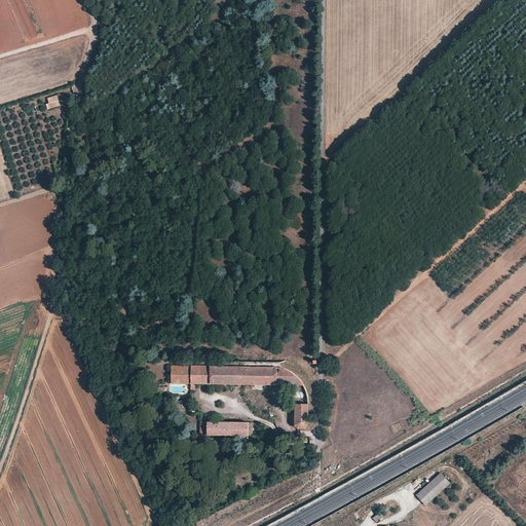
[(46,104),(48,109),(61,105),(59,100),(46,104)]
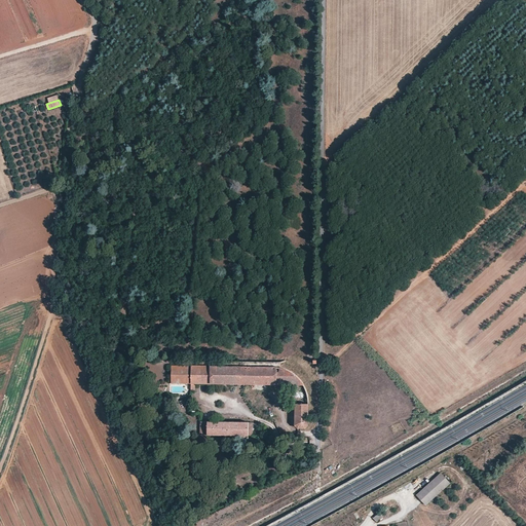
[(181,382),(181,366),(172,366),(172,382),(181,382)]
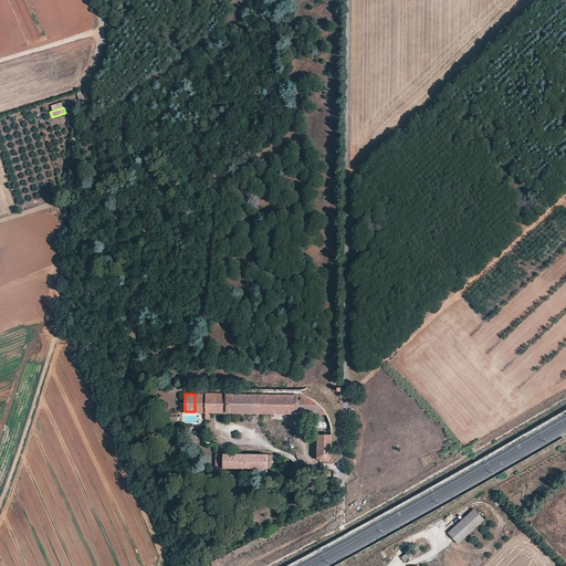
[(206,411),(206,394),(195,394),(195,411),(206,411)]
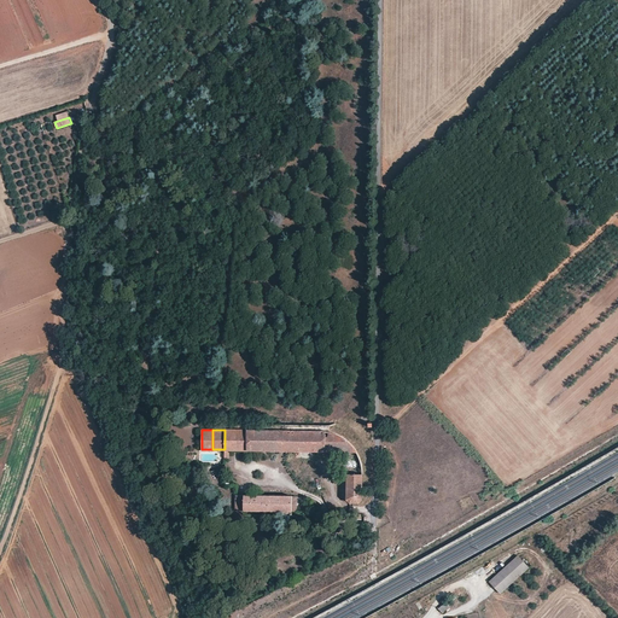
[(225,430),(225,449),(248,450),(248,430),(225,430)]
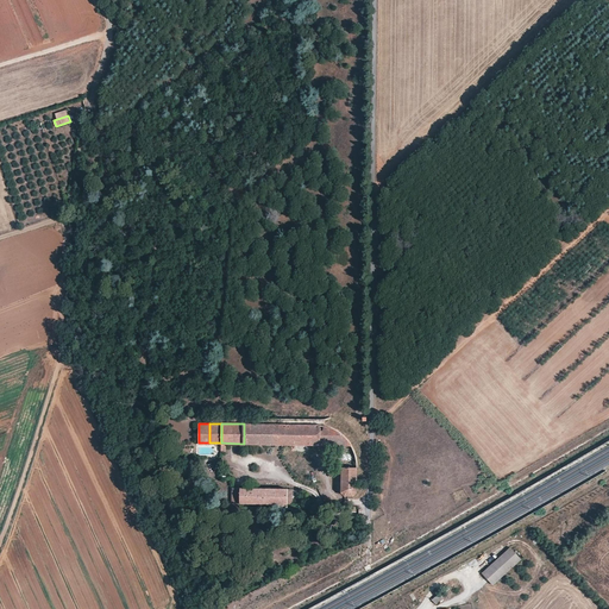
[(244,424),(244,444),(281,444),(282,425),(244,424)]
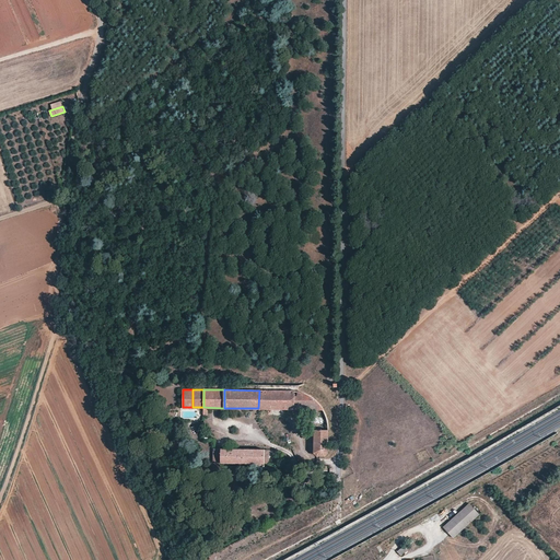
[(259,391),(258,408),(295,409),(294,391),(259,391)]
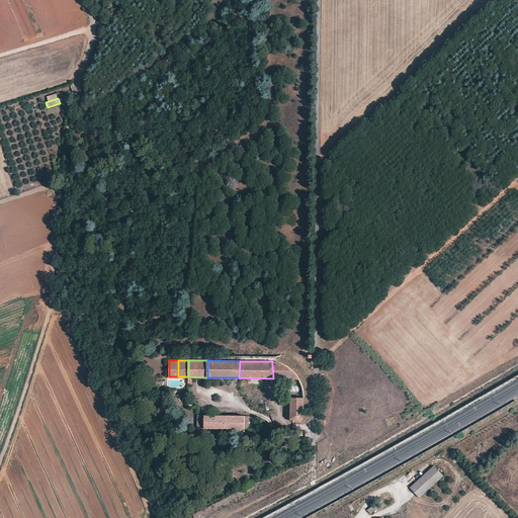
[(290,398),(290,419),(293,422),(300,422),(304,419),(304,398),(290,398)]
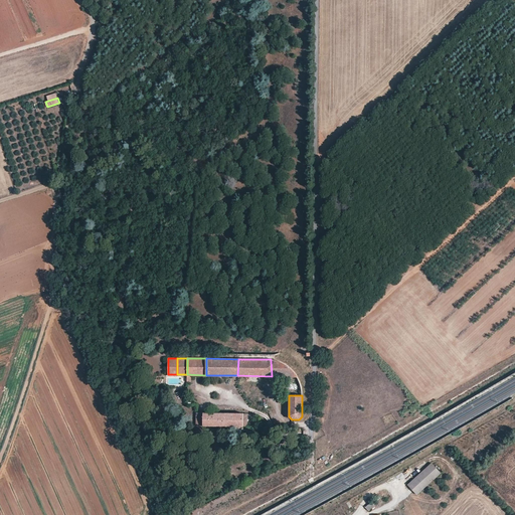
[(213,412),(203,412),(203,424),(213,424),(213,412)]
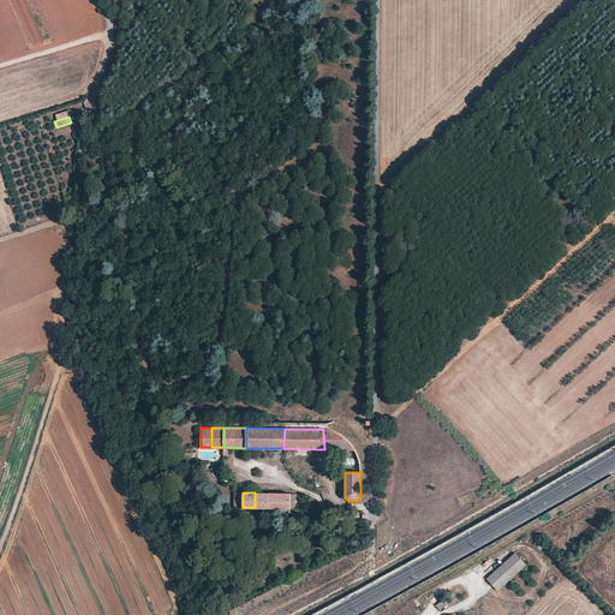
[(266,493),(255,493),(255,507),(266,507),(266,493)]
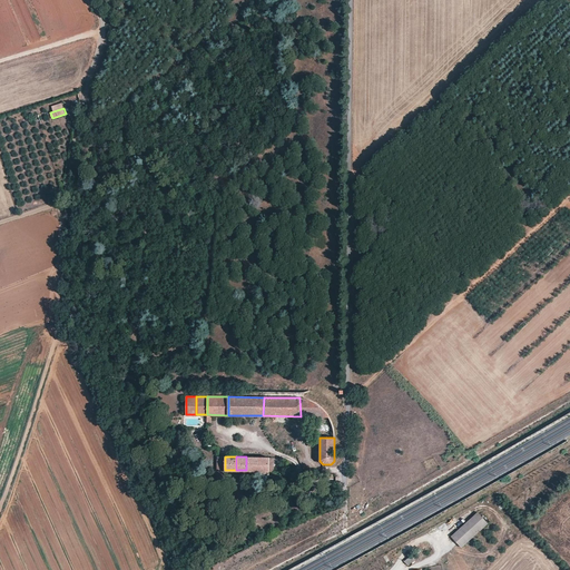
[(259,458),(246,457),(246,470),(259,471),(259,458)]
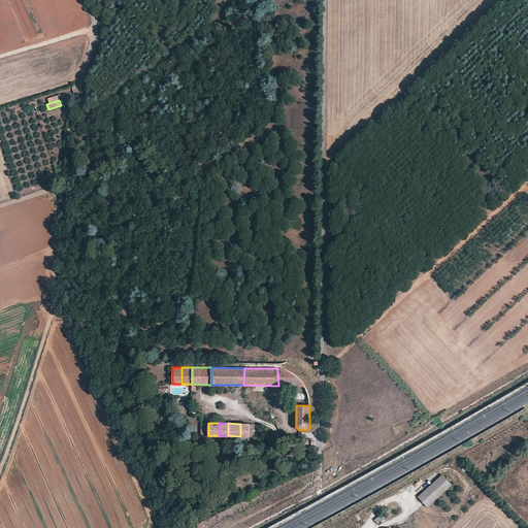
[(250,424),(240,424),(240,436),(250,436),(250,424)]
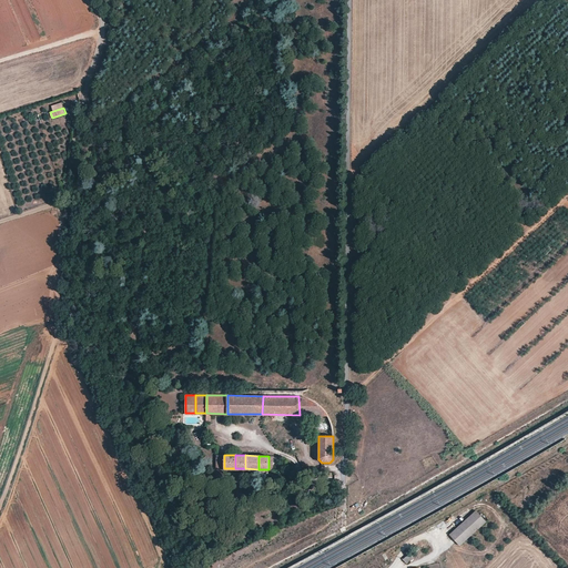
[(449,534),(459,545),(480,527),(484,531),(489,526),(485,521),(486,521),(475,510),(449,534)]
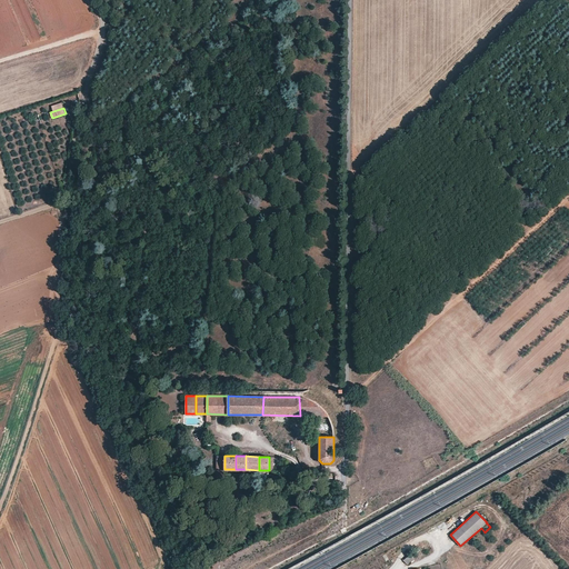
[(403,560),(408,565),(413,559),(410,555),(403,560)]
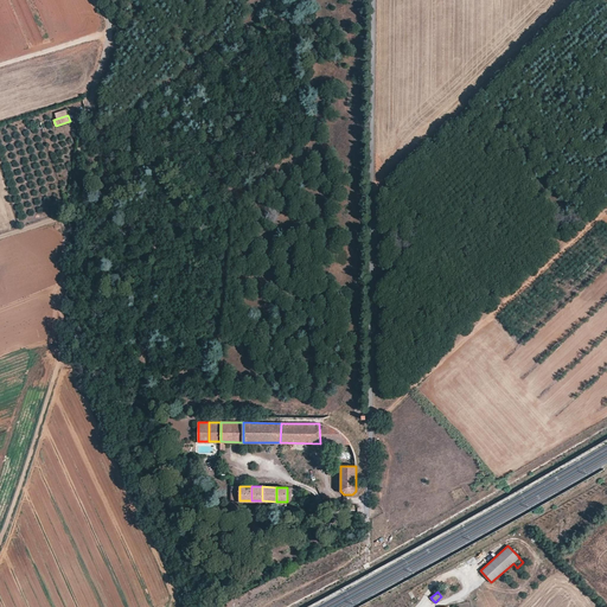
All buildings are outlined.
